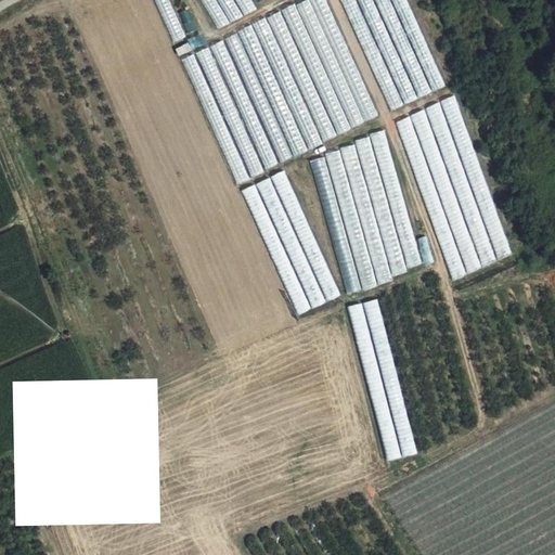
[(154,0),(171,43),(183,38),(168,0),(154,0)]
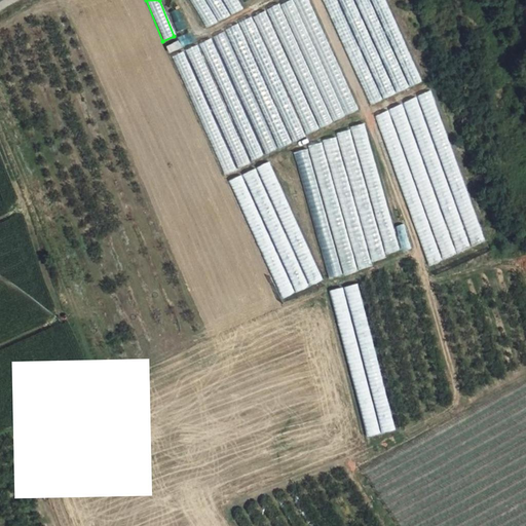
[(310,0),(294,0),(171,50),(220,171),(359,114),(310,0)]
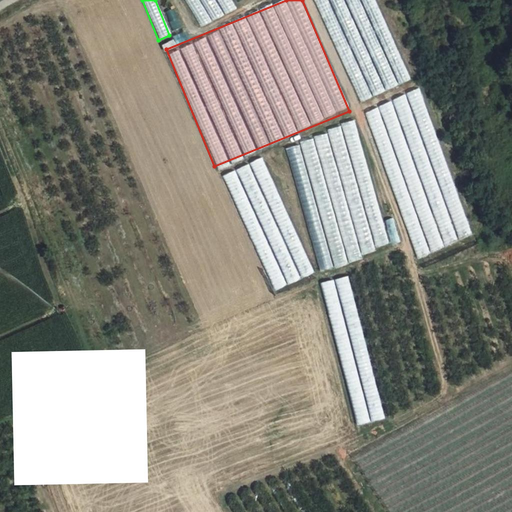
[(183,0),(200,28),(235,9),(229,0),(183,0)]
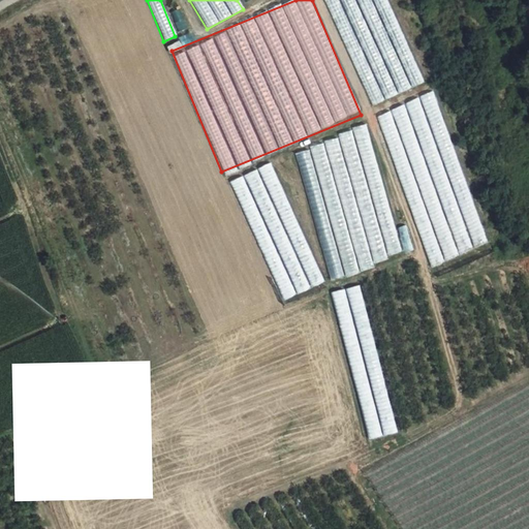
[(325,0),(369,105),(421,84),(385,0),(325,0)]
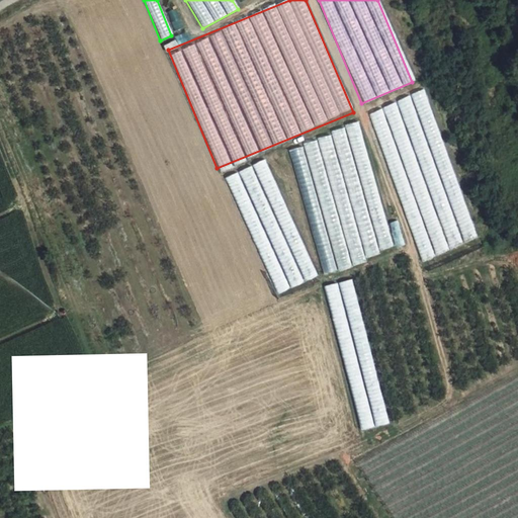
[(418,259),(472,242),(424,92),(369,110),(418,259)]
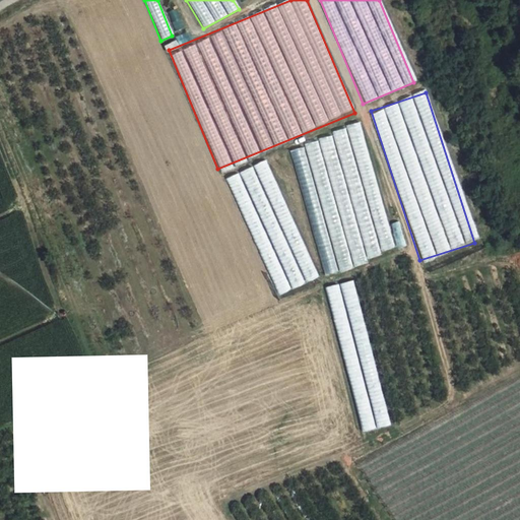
[(362,126),(289,144),(322,272),(400,253),(393,223),(387,225),(362,126)]
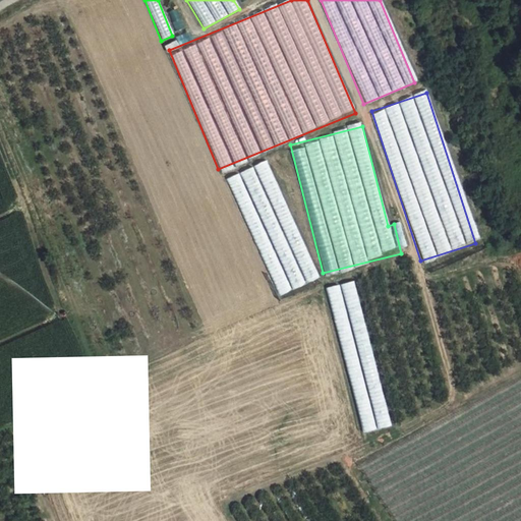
[(270,160),(228,177),(276,296),(317,279),(270,160)]
